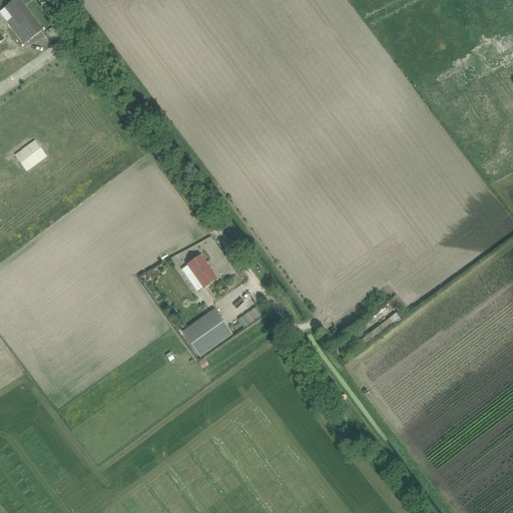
[(20,0),(15,0),(5,8),(13,18),(7,22),(24,45),(43,30),(20,0)]
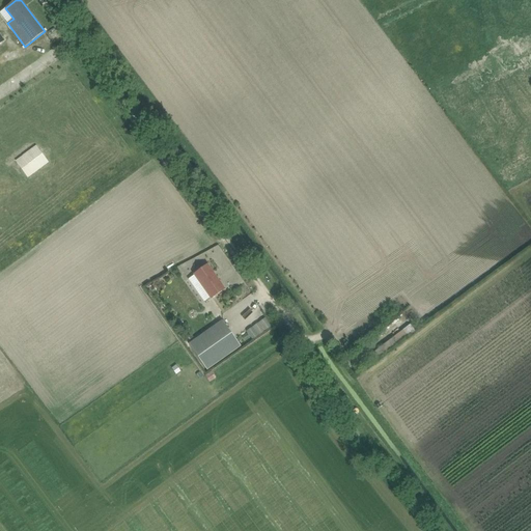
[(204,302),(212,297),(212,298),(224,289),(207,266),(199,271),(196,274),(201,282),(194,287),(204,302)]
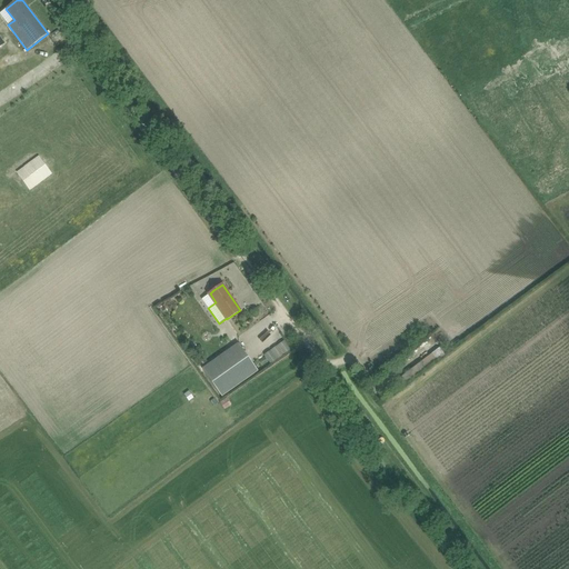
[(278,353),(289,349),(287,341),(265,350),(268,361),(279,357),(278,353)]
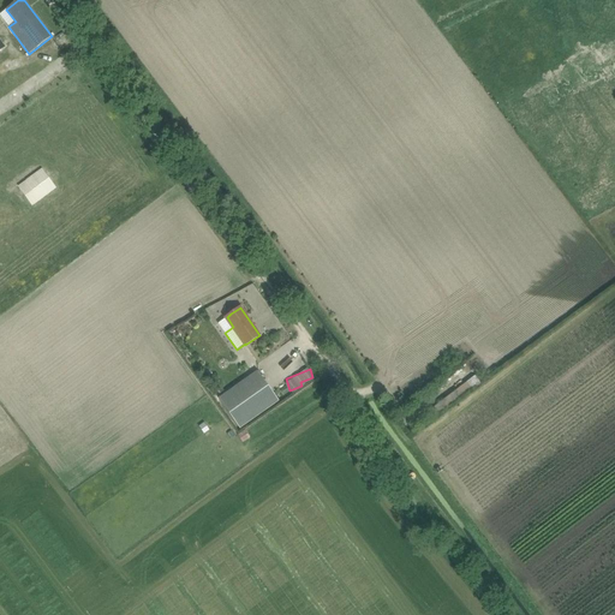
[(219,399),(240,429),(279,401),(257,371),(219,399)]
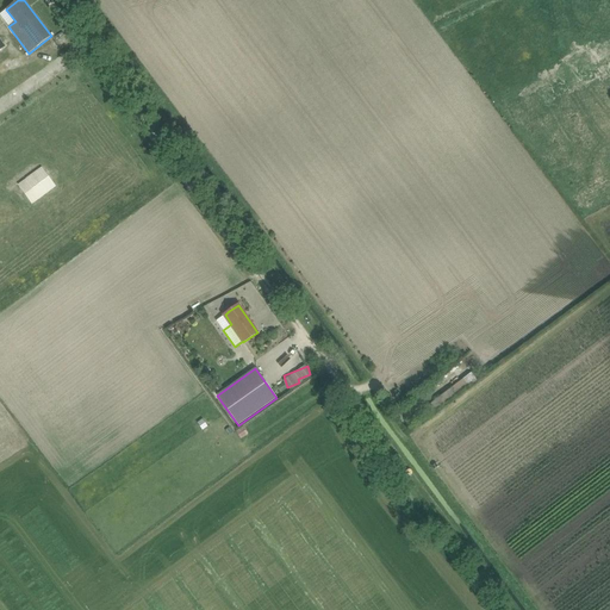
[(458,378),(443,394),(452,403),(466,386),(458,378)]
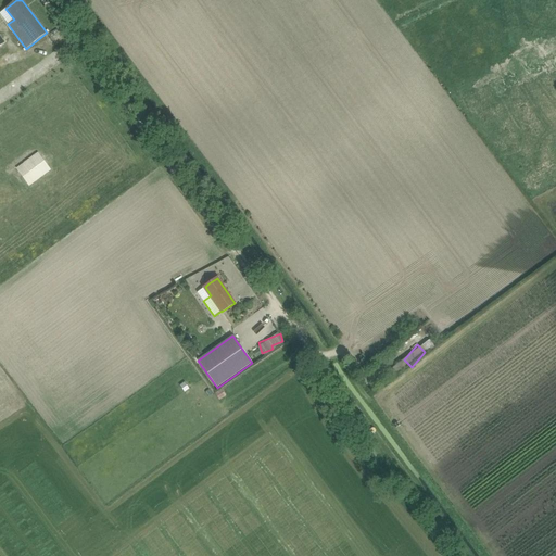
[(227,395),(222,389),(215,393),(219,401),(227,395)]
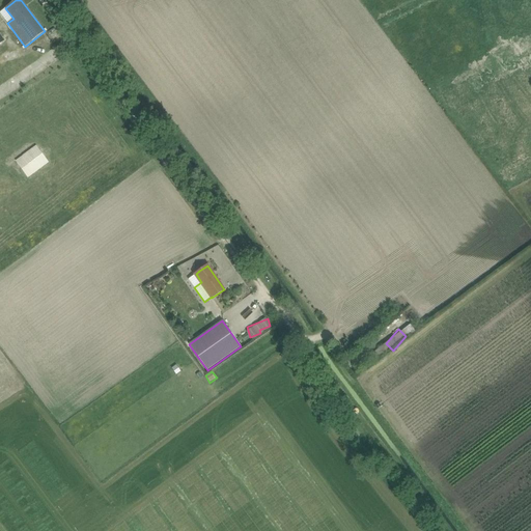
All buildings are outlined.
